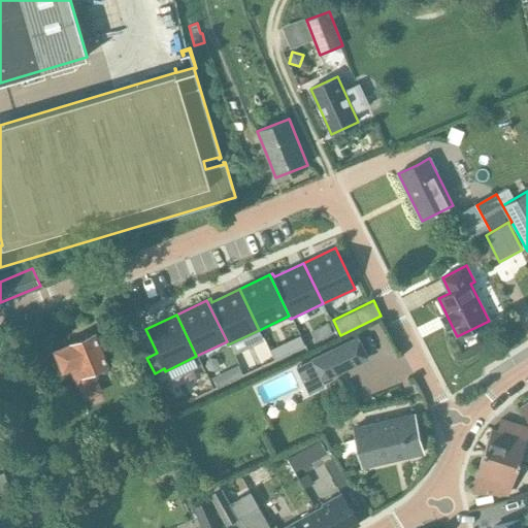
[(329,323),(312,330),(317,342),(334,333),(329,323)]
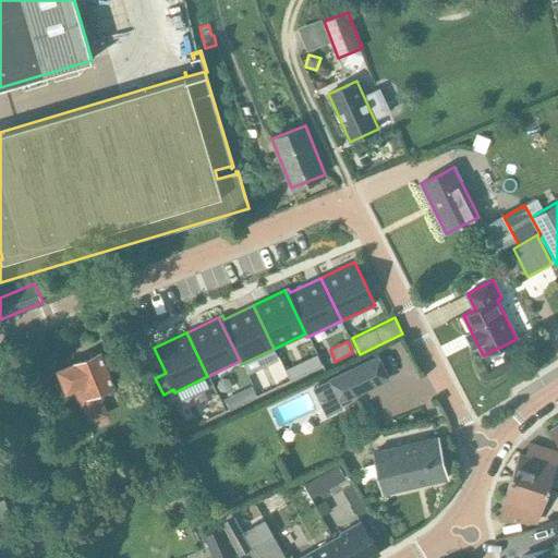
[(73,362),(74,363),(58,371),(68,393),(75,390),(83,408),(88,424),(109,416),(99,392),(114,386),(100,351),(73,362)]
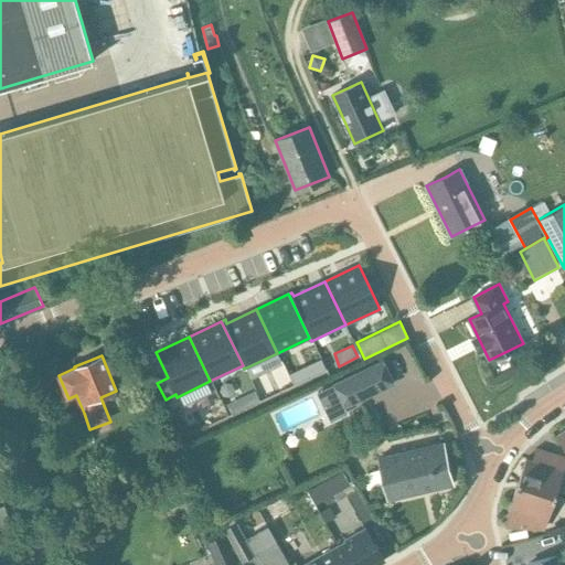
[(321,359),(312,362),(318,373),(326,370),(321,359)]
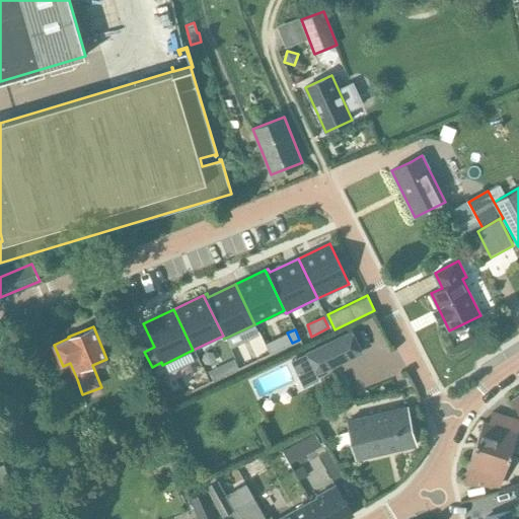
[(329,343),(307,354),(308,355),(317,374),(340,364),(329,343)]
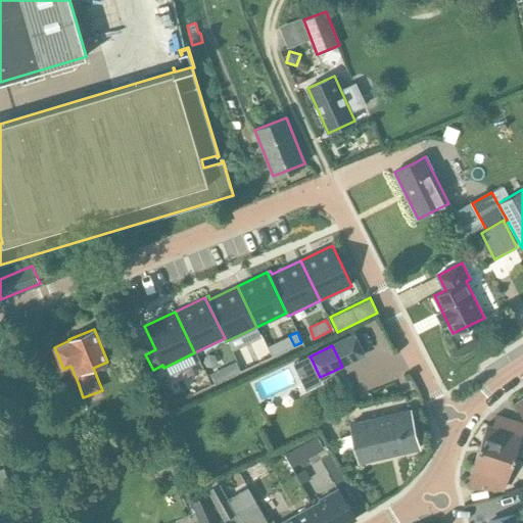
[(237,362),(230,365),(234,375),(241,371),(237,362)]
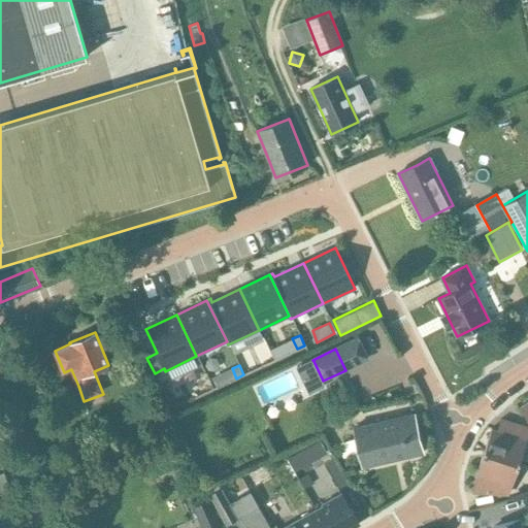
[(76,402),(69,385),(55,390),(63,408),(76,402)]
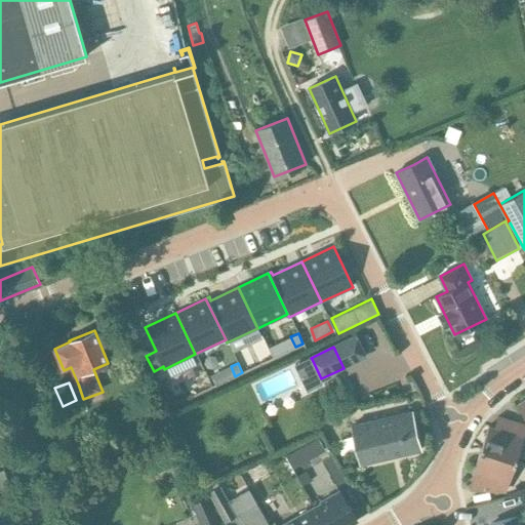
[(259,426),(275,417),(273,411),(269,413),(266,407),(252,414),(259,426)]
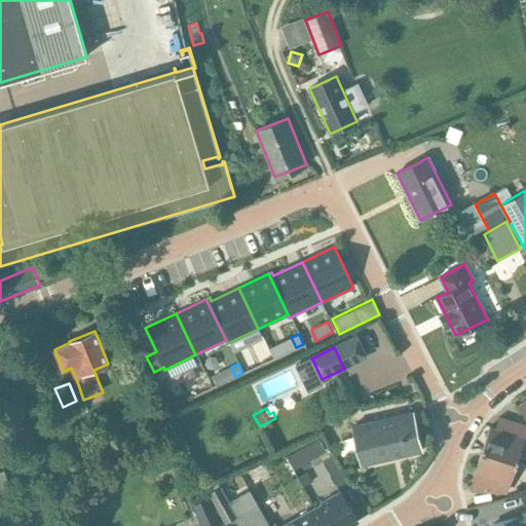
[(352,425),(362,464),(422,451),(413,412),(352,425)]
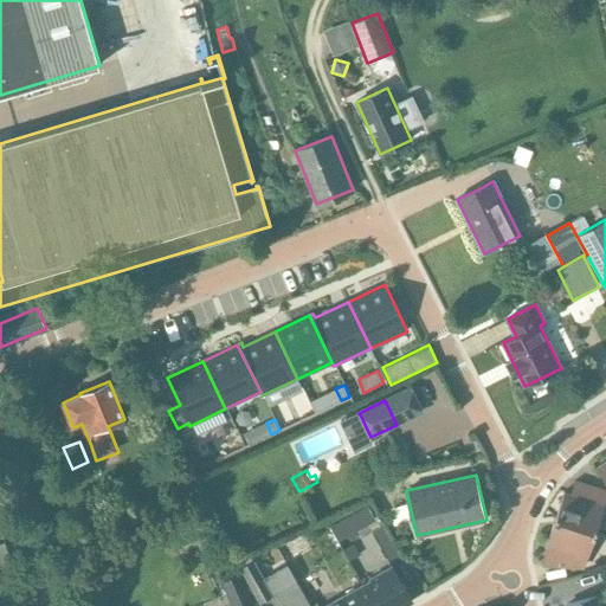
[(11,479),(0,483),(0,500),(17,492),(14,489),(17,489),(14,482),(12,483),(11,479)]
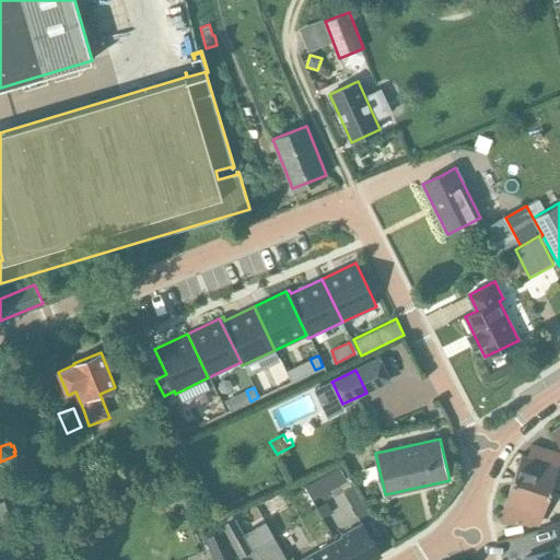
[(513,478),(551,491),(559,467),(557,466),(559,454),(559,453),(532,444),(527,456),(522,454),(513,478)]
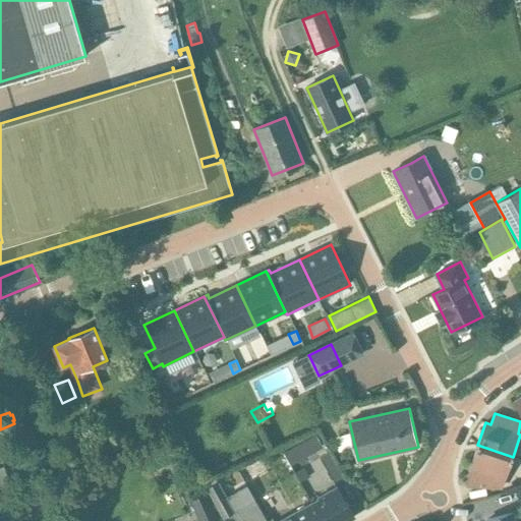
[(294,443),(284,448),(288,457),(298,452),(294,443)]
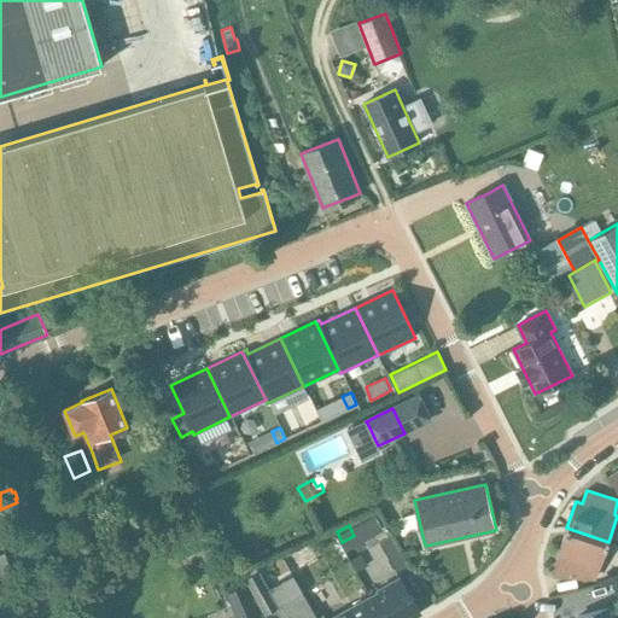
[(409,565),(394,536),(388,528),(377,535),(382,543),(397,572),(409,565)]
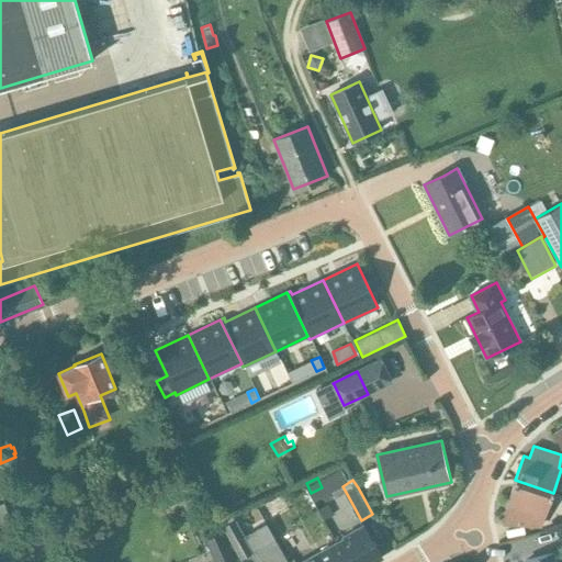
[(509,505),(506,516),(506,517),(506,518),(506,519),(507,521),(508,523),(508,524),(510,525),(540,527),(543,516),(546,517),(553,493),(515,480),(507,504),(509,505)]
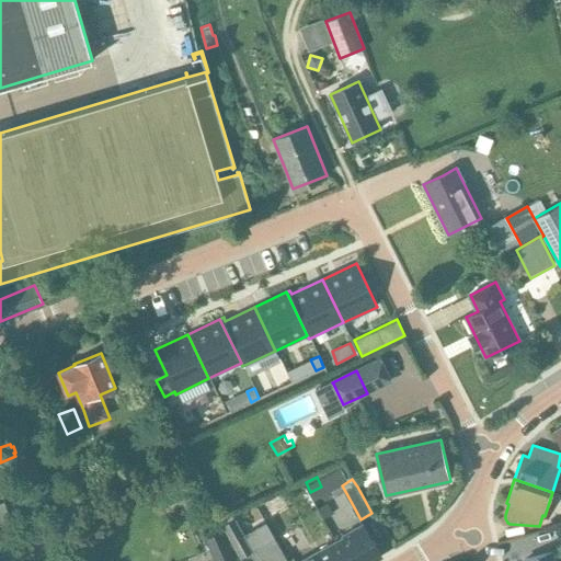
[(0,530),(12,527),(6,503),(0,503),(0,530)]
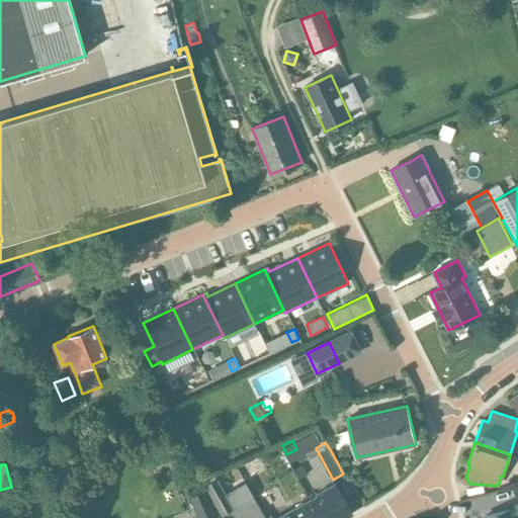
[(235,509),(218,480),(206,485),(224,515),(235,509)]
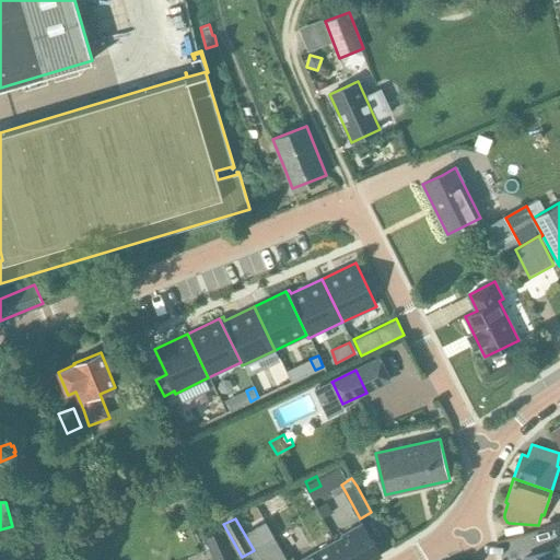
[(559,523),(550,527),(552,533),(559,531),(559,523)]
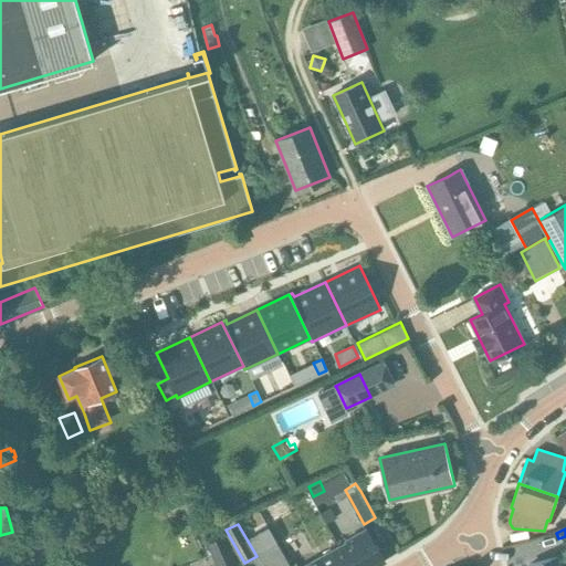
[(377,565),(385,562),(374,543),(366,530),(346,541),(346,542),(342,545),(345,551),(349,547),(355,557),(344,564),(344,565),(377,565)]
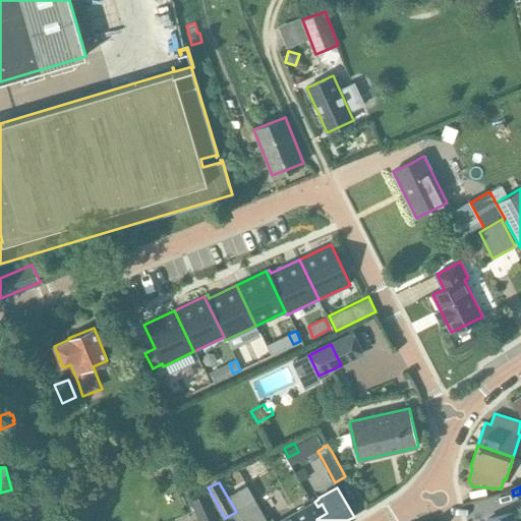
[(199,520),(213,520),(218,519),(206,493),(190,500),(199,520)]
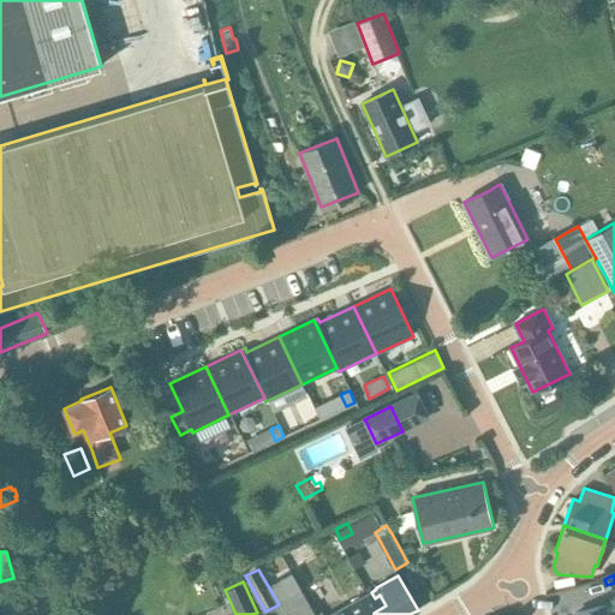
[(375,598),(371,592),(330,614),(323,614),(322,613),(317,614),(316,614),(302,590),(281,602),(288,614),(374,614),(374,613),(386,605),(380,595),(375,598)]
